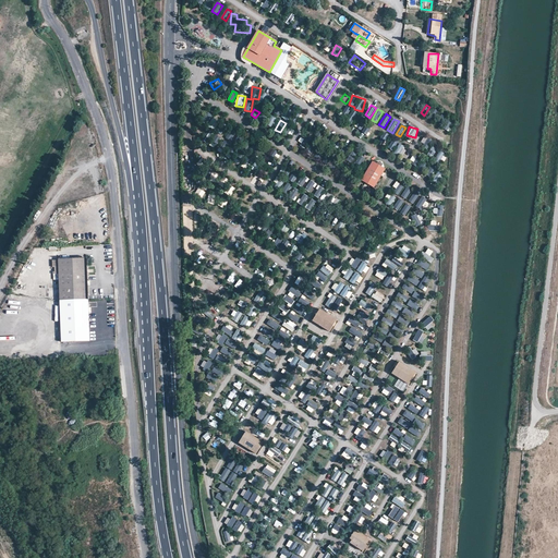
[(232,141),(234,132),(229,130),(226,138),(232,141)]
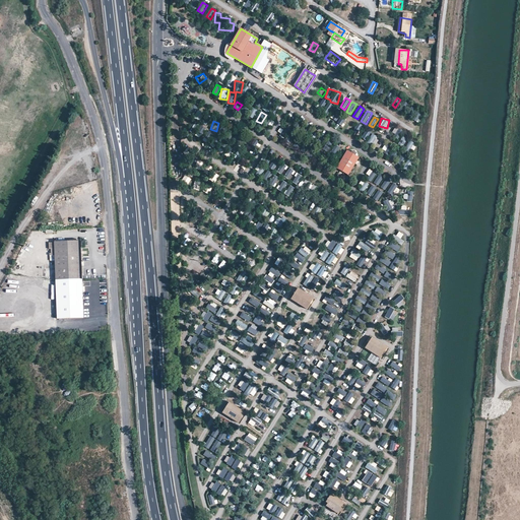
[(362,129),(364,126),(358,124),(353,132),(361,135),(360,138),(366,140),(369,132),(362,129)]
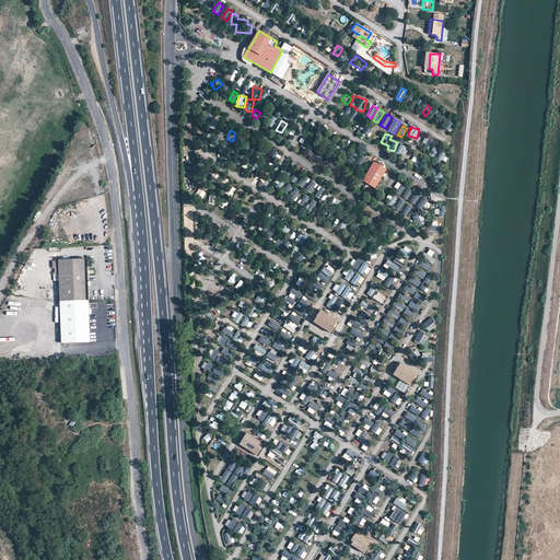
[(399,144),(397,153),(406,156),(408,148),(399,144)]
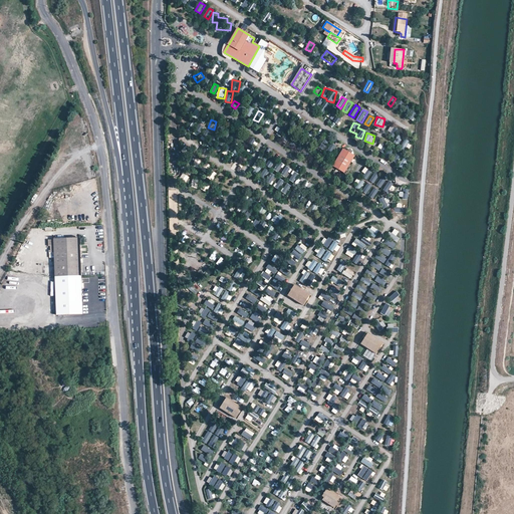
[(401,147),(405,149),(410,142),(406,139),(401,147)]
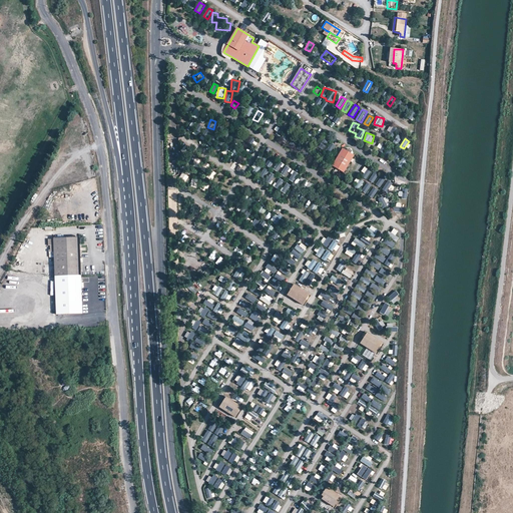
[(331,152),(336,147),(332,143),(327,148),(331,152)]
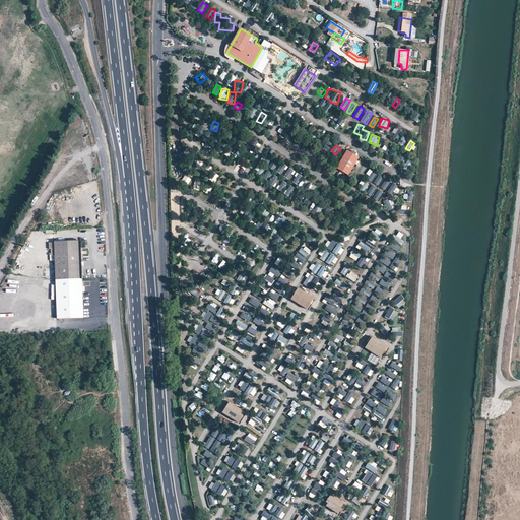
[(355,155),(350,152),(347,150),(337,168),(347,175),(359,157),(355,155)]
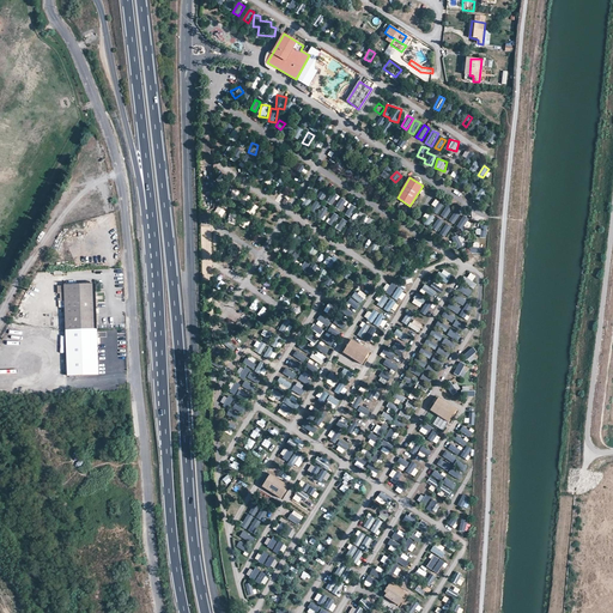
[(238,200),(241,190),(232,188),(230,199),(238,200)]
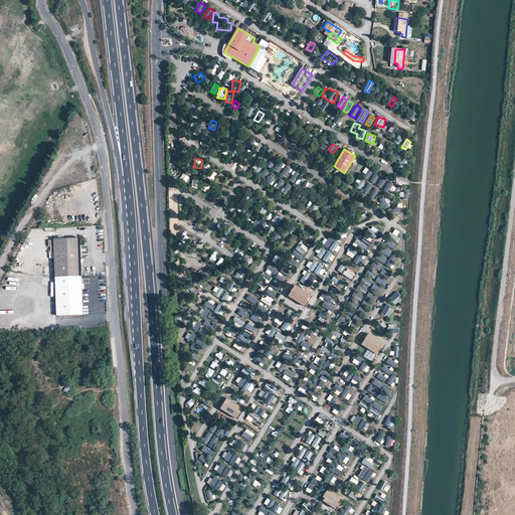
[(403,158),(400,167),(405,169),(408,160),(403,158)]
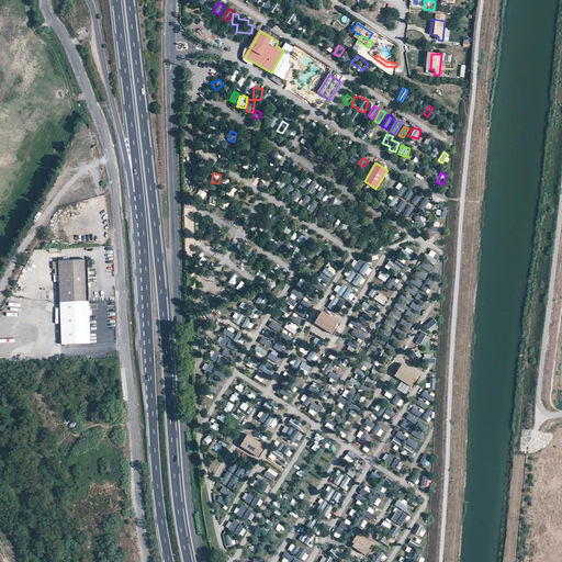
[(305,176),(300,184),(304,189),(311,180),(305,176)]
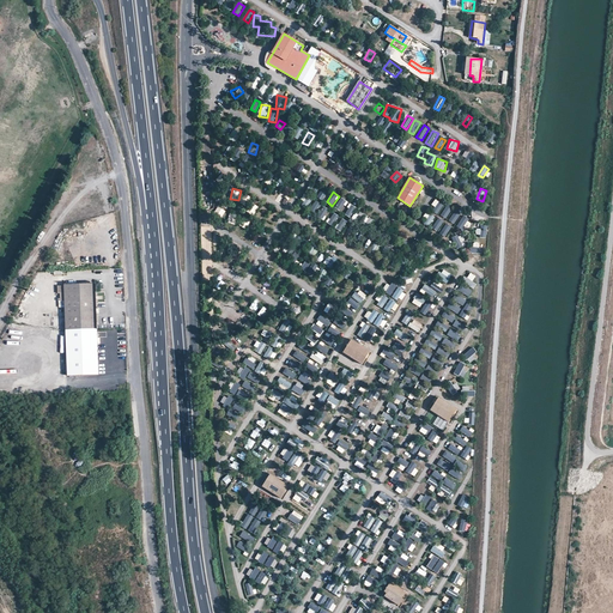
[(241,202),(247,206),(250,198),(244,194),(241,202)]
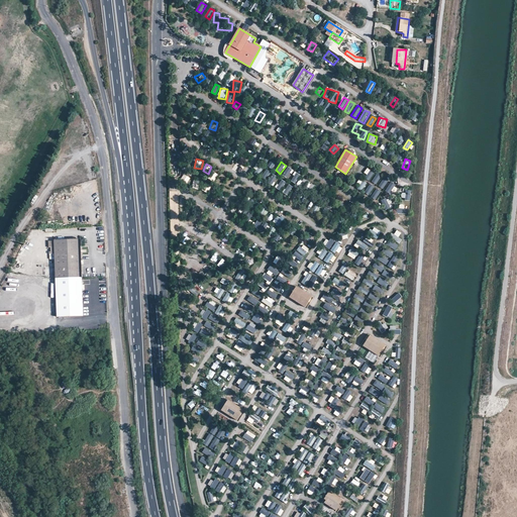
[(256,164),(253,168),(260,173),(263,169),(256,164)]
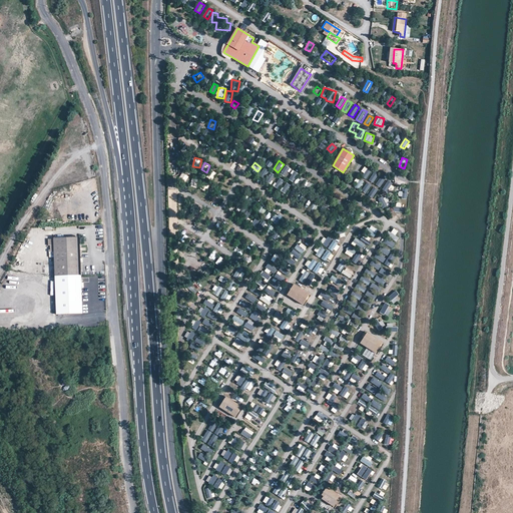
[(286,177),(291,168),(286,165),(281,173),(286,177)]
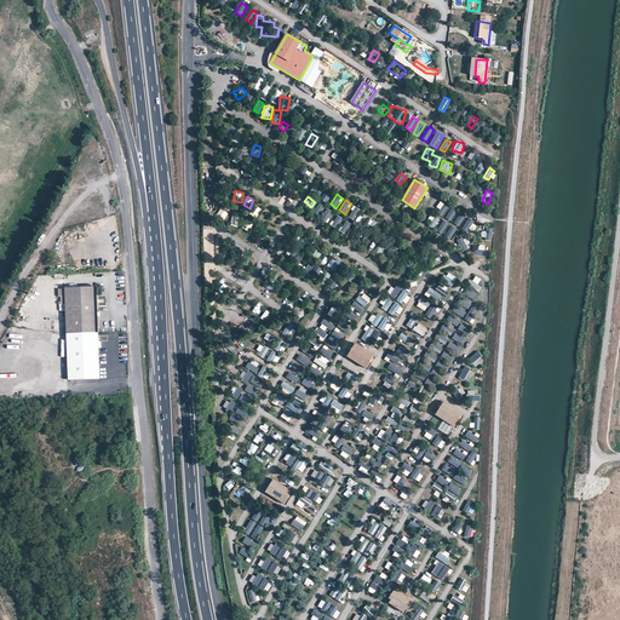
[(438,213),(443,217),(449,206),(441,201),(437,207),(441,210),(438,213)]
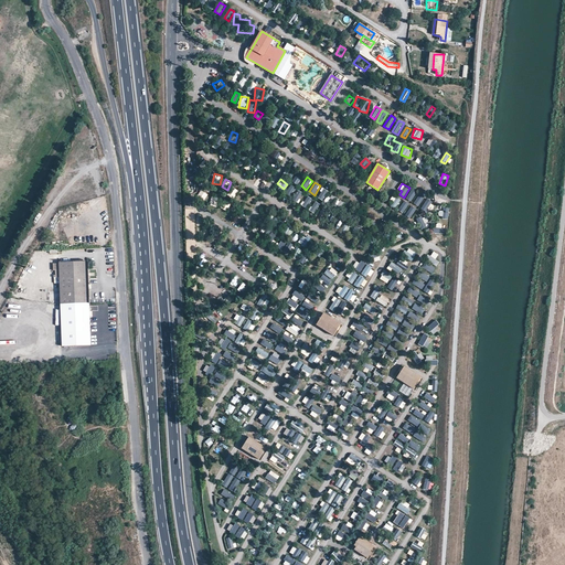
[(233,188),(227,195),(233,199),(238,191),(233,188)]
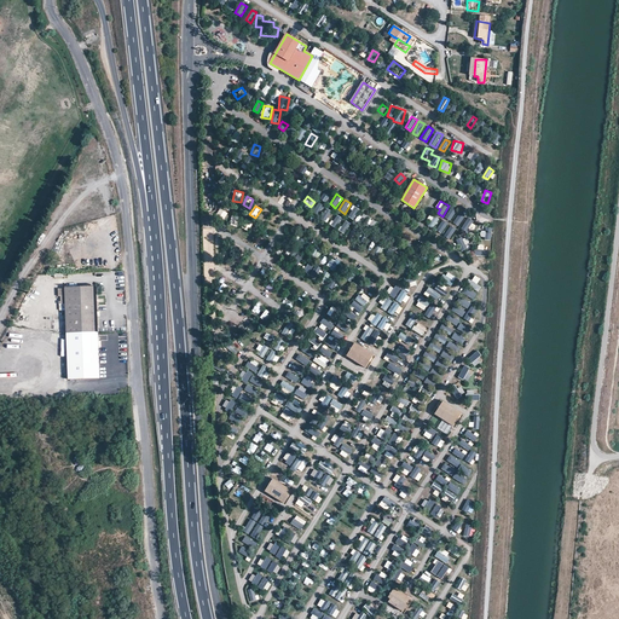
[(354,220),(359,209),(353,206),(348,218),(354,220)]
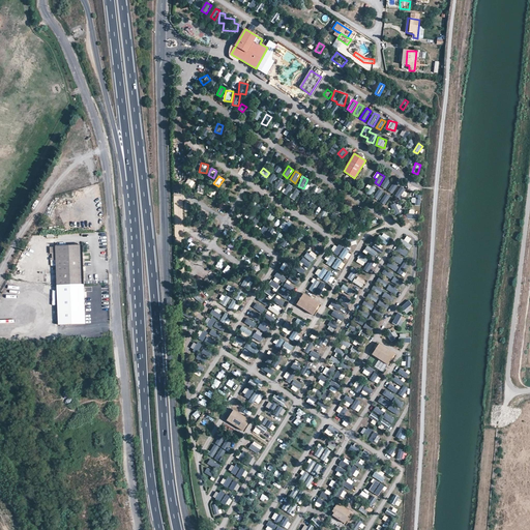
[(386,177),(381,186),(386,188),(391,180),(386,177)]
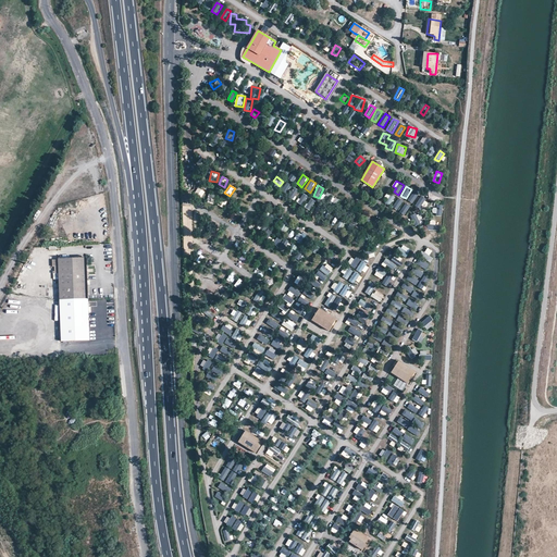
[(198,187),(194,194),(201,198),(206,192),(198,187)]
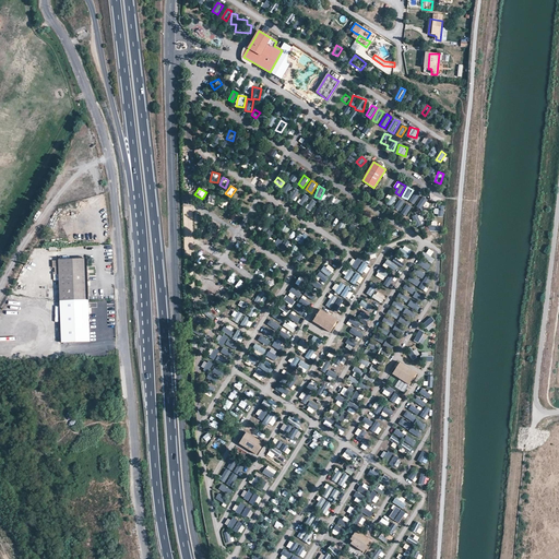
[(409,201),(414,204),(420,195),(415,192),(409,201)]
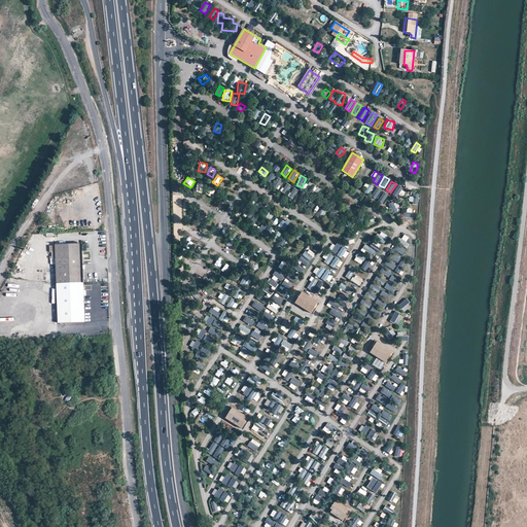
[(286,183),(282,191),(287,195),(291,185),(286,183)]
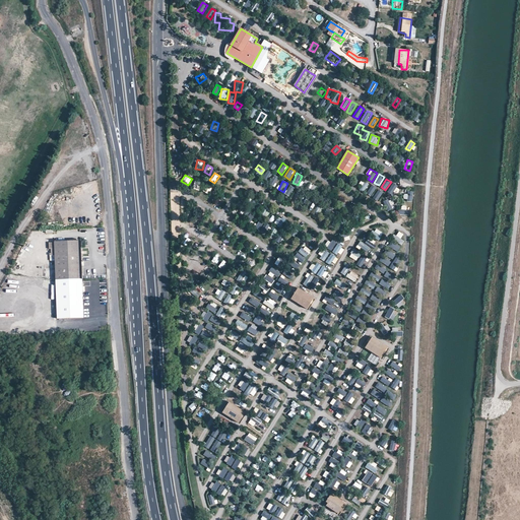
[(359,189),(365,192),(369,183),(363,181),(359,189)]
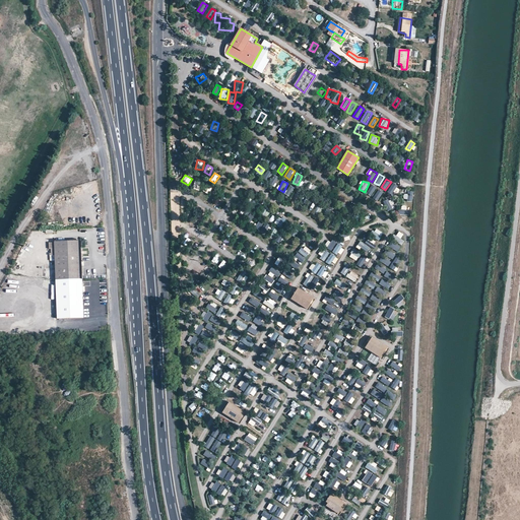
[(311,183),(306,188),(312,193),(317,188),(311,183)]
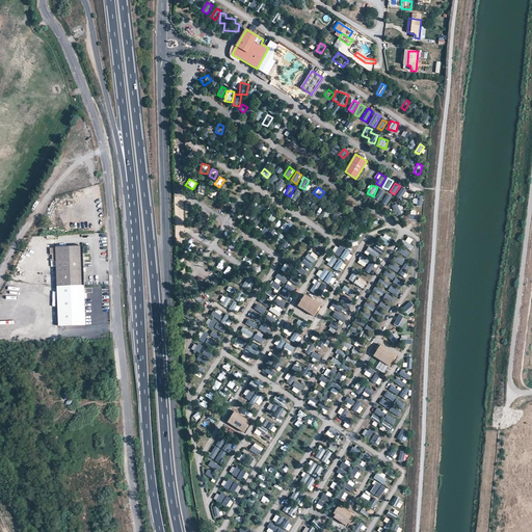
[(402,187),(396,196),(401,200),(407,190),(402,187)]
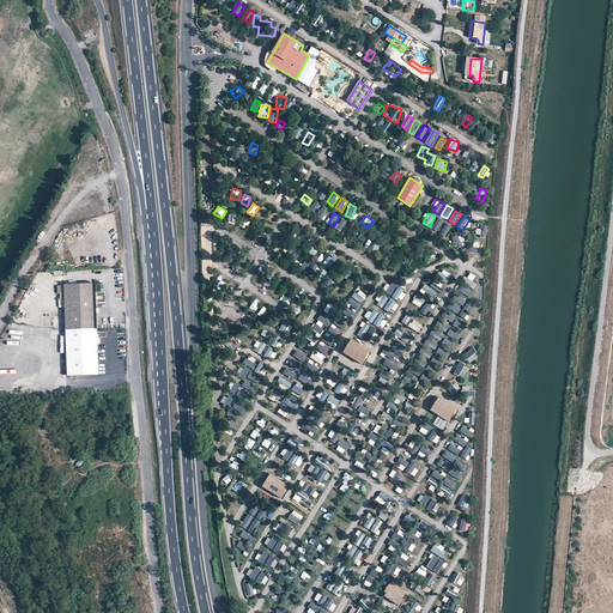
[(335,229),(341,232),(347,222),(343,218),(335,229)]
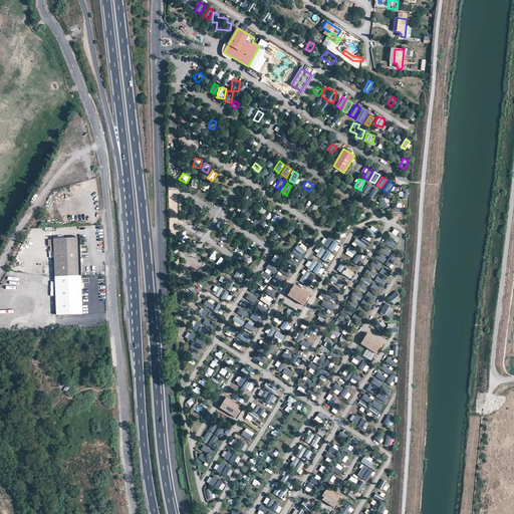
[(366,183),(362,192),(367,194),(371,185),(366,183)]
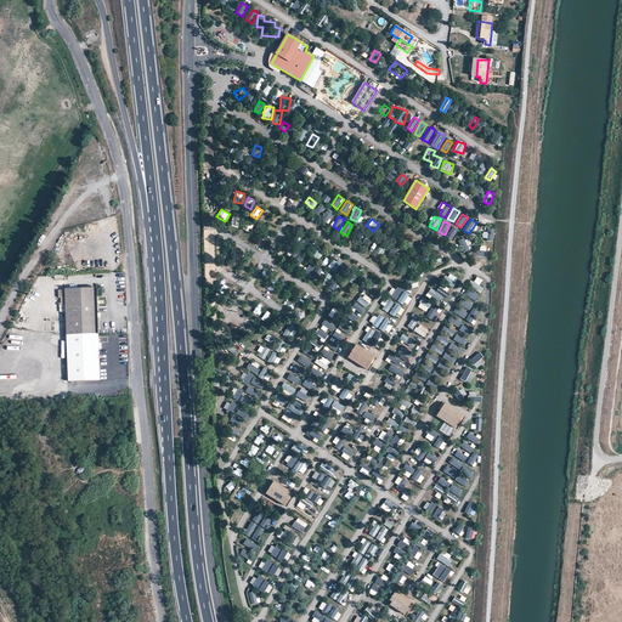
[(446,238),(452,241),(458,230),(453,226),(446,238)]
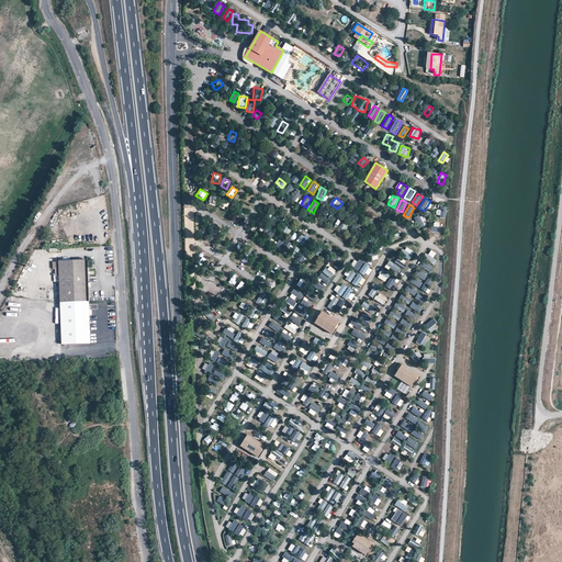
[(438,206),(437,216),(447,217),(448,208),(438,206)]
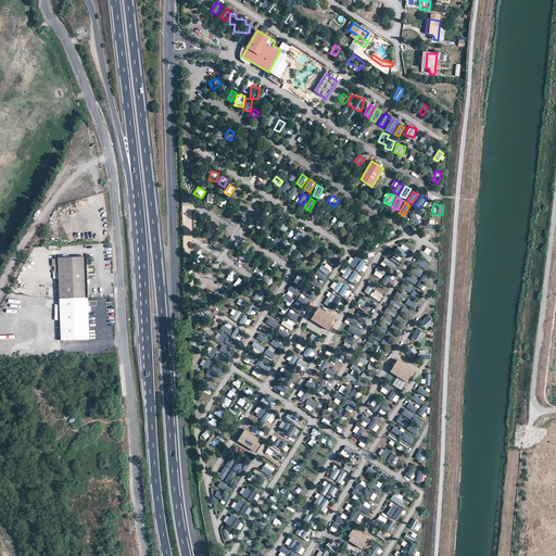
[(301,216),(305,210),(300,206),(295,214),(301,216)]
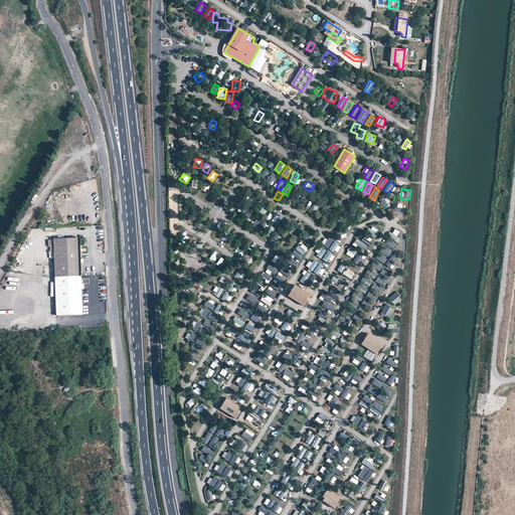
[(391,205),(387,196),(380,199),(384,208),(391,205)]
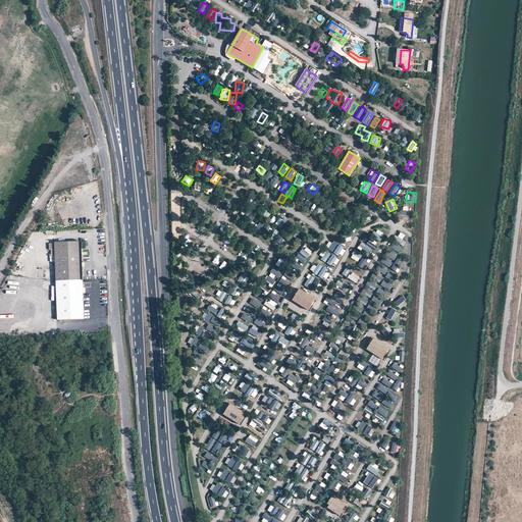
[(269,216),(271,212),(266,208),(263,213),(269,216)]
